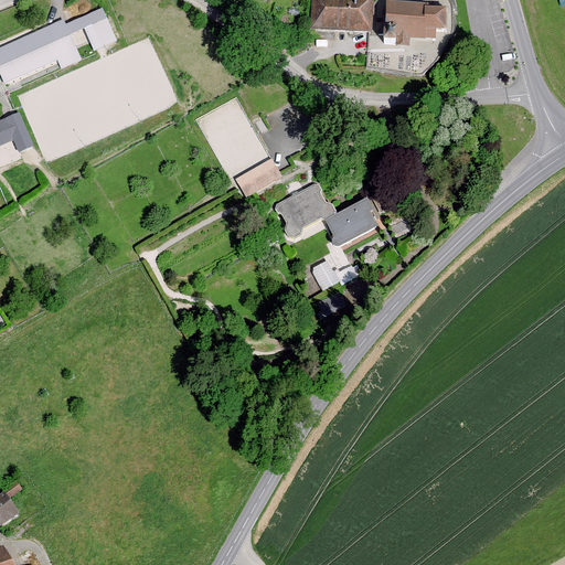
[(374,0),(311,0),(310,29),(373,31),(374,0)]
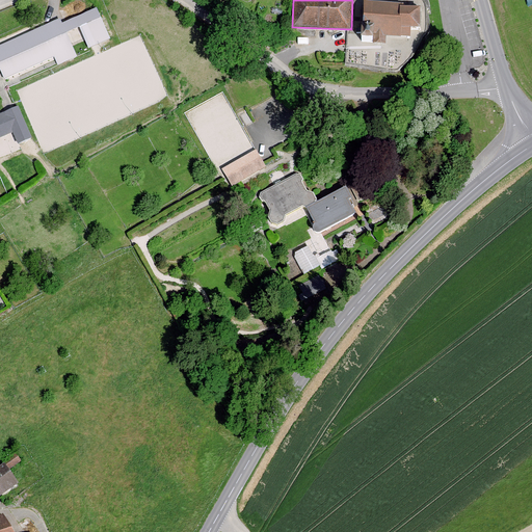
[(401,3),(366,1),(364,33),(374,33),(373,40),(383,41),(384,33),(408,34),(408,25),(419,26),(420,7),(401,6),(401,3)]
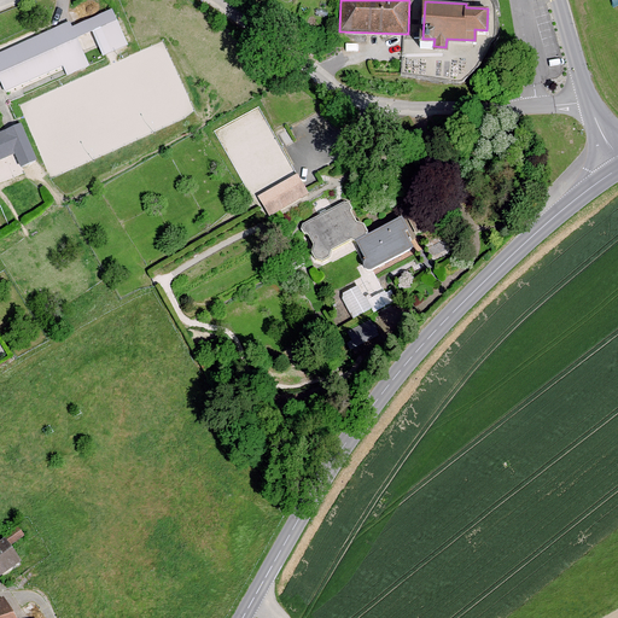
[(112,11),(63,34),(74,58),(101,45),(104,52),(126,42),(112,11)]
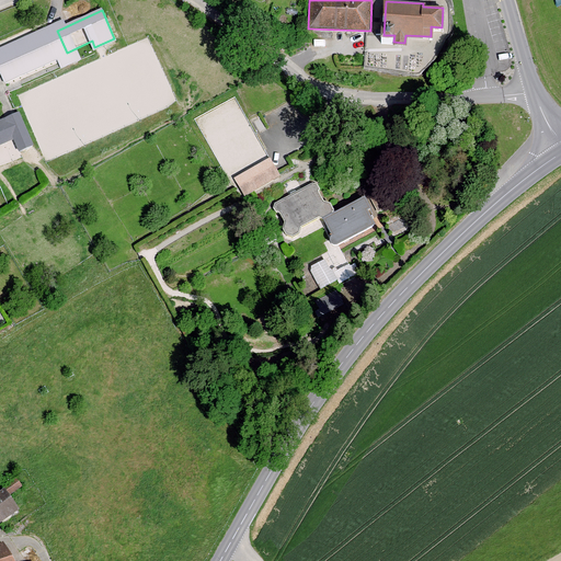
[(52,25),(0,47),(0,73),(4,83),(66,57),(52,25)]
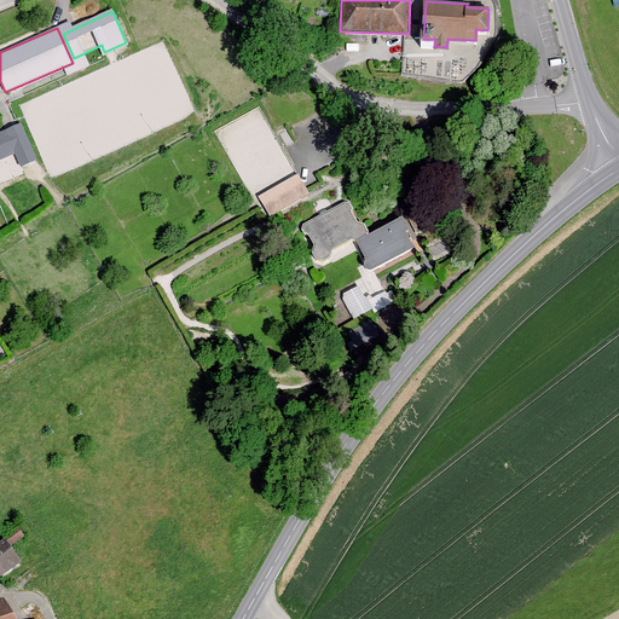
[(19,123),(0,132),(0,160),(15,154),(21,167),(35,160),(19,123)]
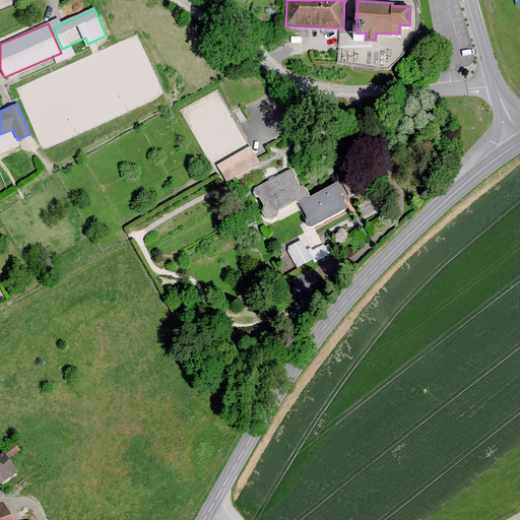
[(250,146),(216,166),(226,182),(260,163),(250,146)]
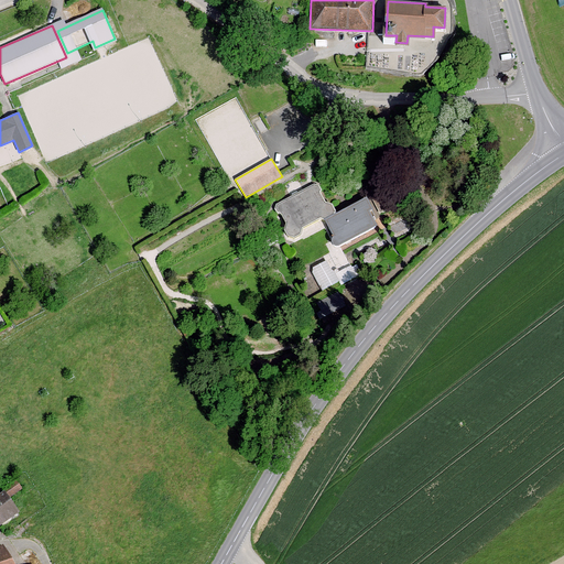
[(314,185),(280,204),(277,207),(278,212),(282,214),(288,224),(285,230),(289,236),(294,238),(301,236),(302,228),(322,218),(325,220),(338,243),(378,224),(362,201),(336,214),(331,204),(324,204),(320,194),(320,190),(317,186),(314,185)]
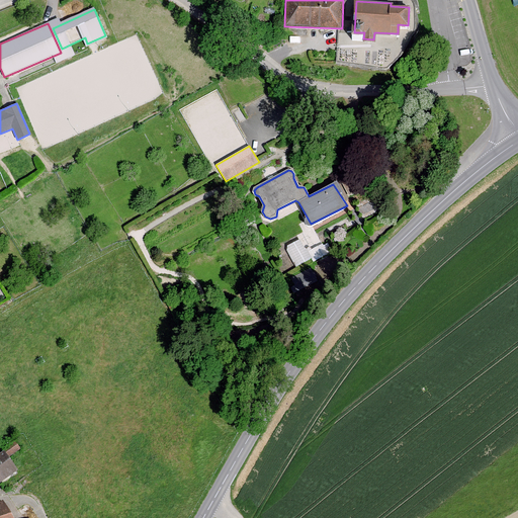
[(285,245),(297,265),(312,257),(300,237),(285,245)]
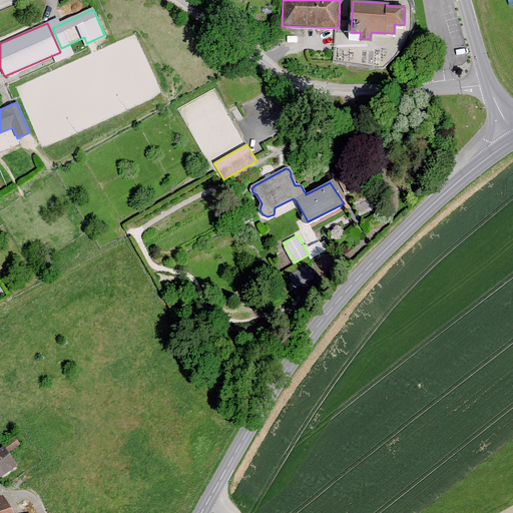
[(293,289),(317,288),(316,279),(319,279),(319,267),(292,268),(293,289)]
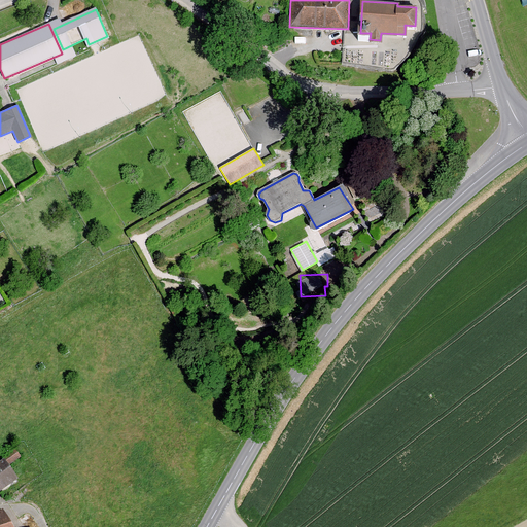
[(4,460),(0,462),(0,492),(18,482),(4,460)]
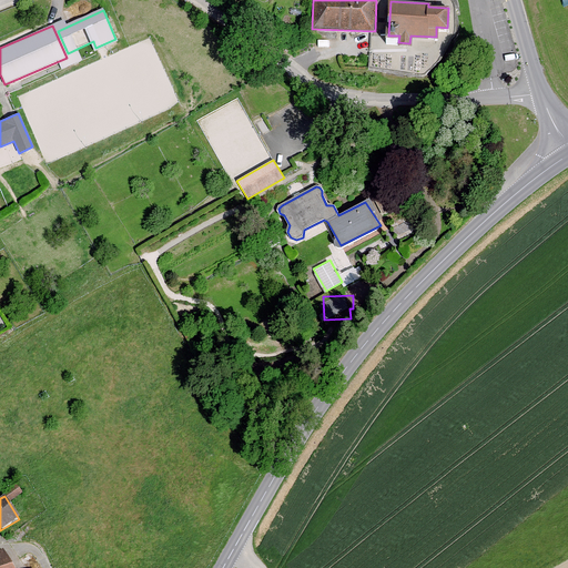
[(0,559),(0,567),(18,567),(17,557),(0,559)]
